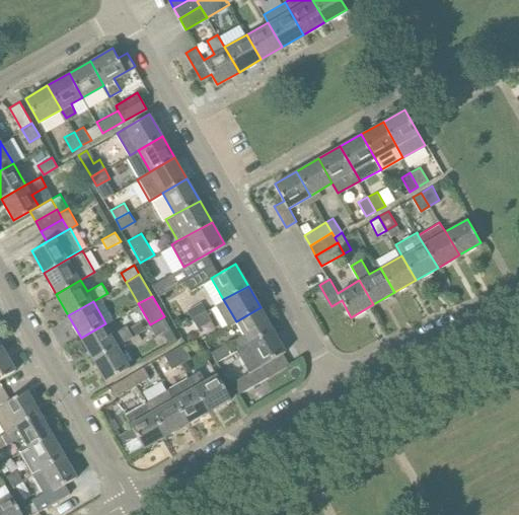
[(231,340),(236,350),(273,328),(261,307),(236,321),(242,334),(231,340)]
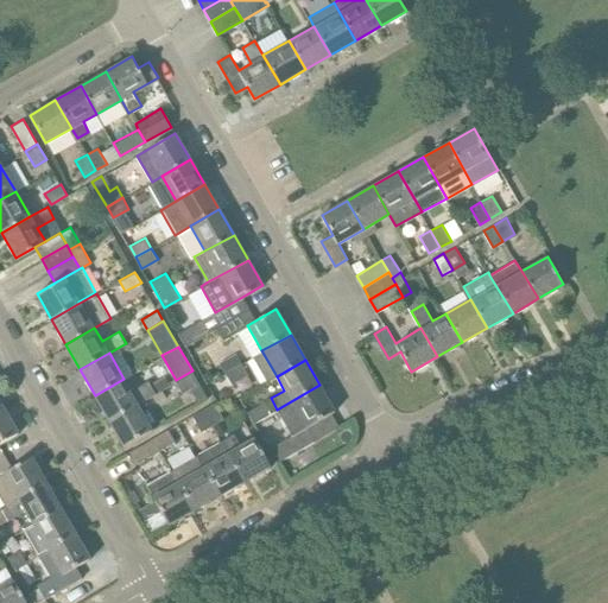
[(232,382),(247,374),(241,362),(226,372),(232,382)]
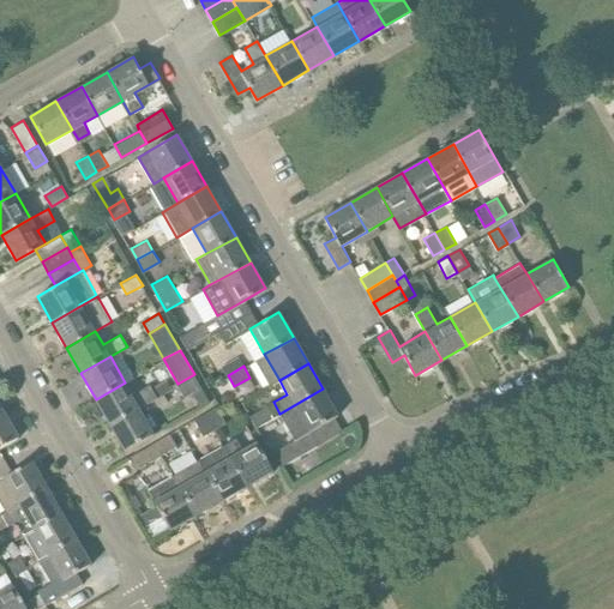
[(185,396),(200,386),(194,374),(178,384),(185,396)]
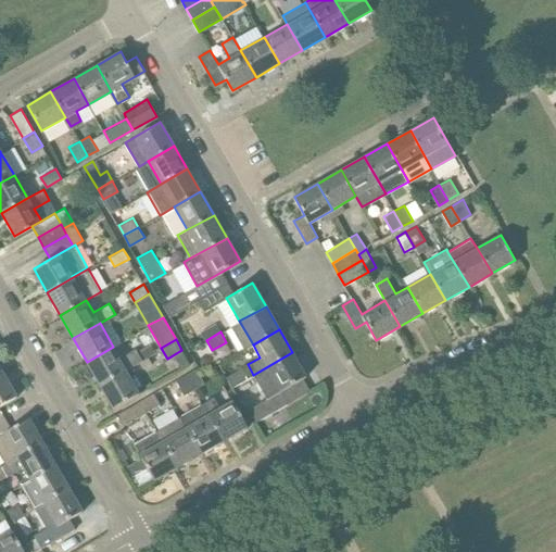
[(100,385),(125,369),(142,360),(135,348),(119,358),(113,347),(87,362),(100,385)]
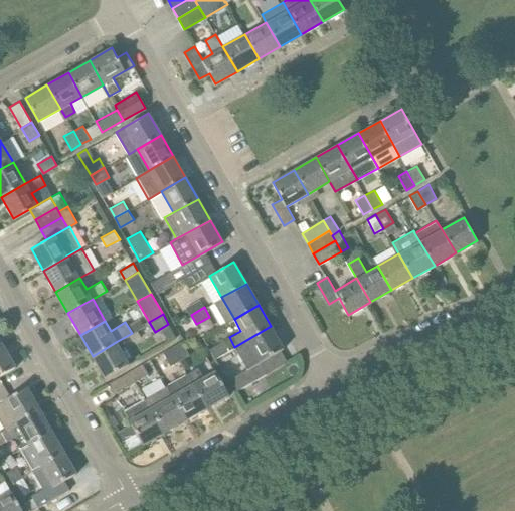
[(266,373),(260,361),(283,348),(271,326),(234,347),(246,368),(239,372),(245,384),(266,373)]
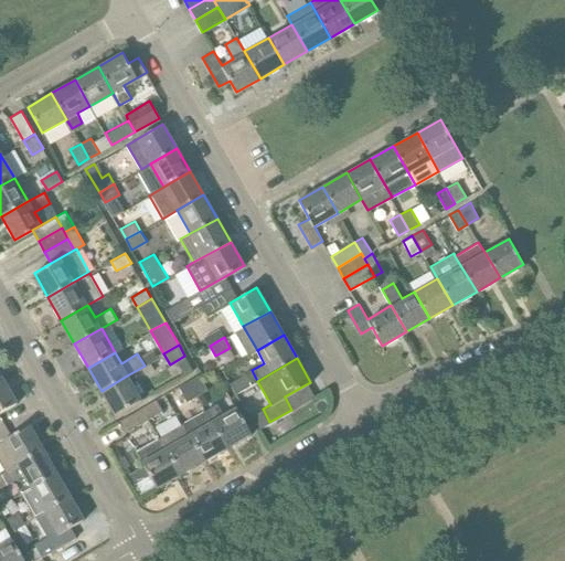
[(196,395),(208,389),(199,373),(187,381),(196,395)]
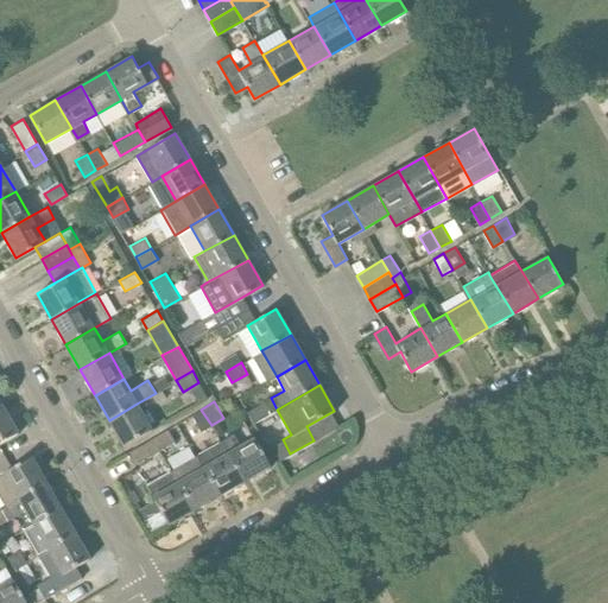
[(254,423),(270,413),(264,402),(248,411),(254,423)]
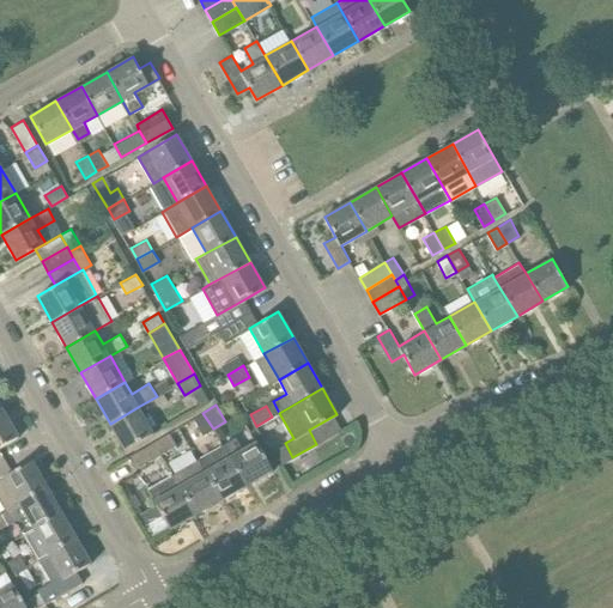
[(125,449),(153,433),(138,407),(110,424),(125,449)]
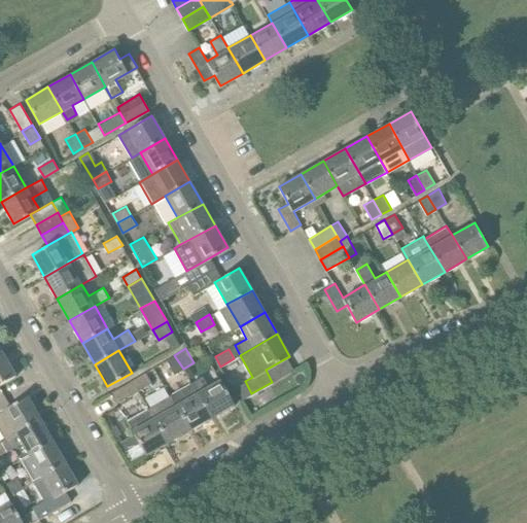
[(0,384),(15,375),(3,353),(0,354),(0,384)]
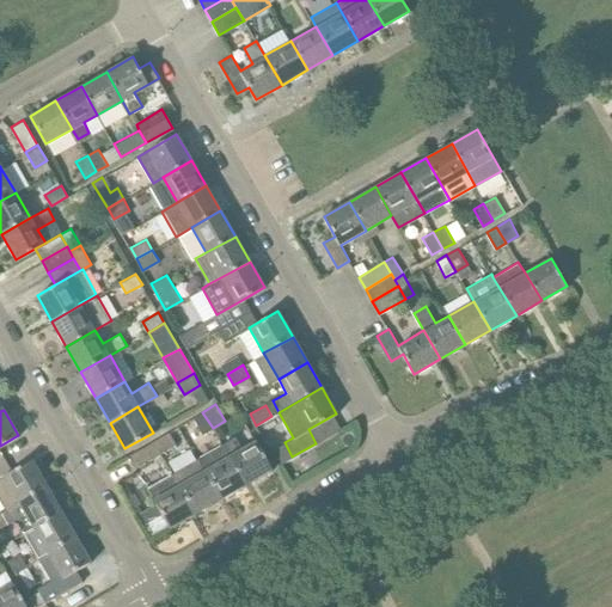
[(203,434),(213,428),(202,412),(194,417),(203,434)]
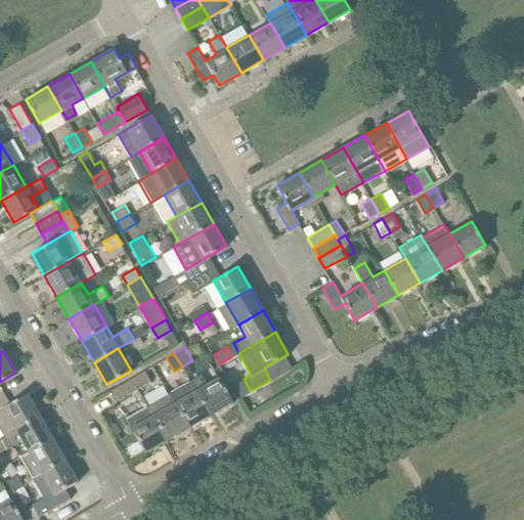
[(136,389),(150,381),(144,370),(130,378),(136,389)]
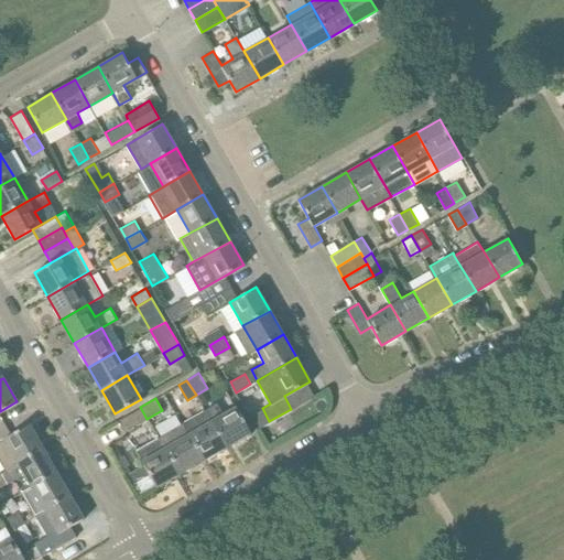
[(206,409),(227,445),(251,432),(236,406),(224,413),(217,402),(206,409)]
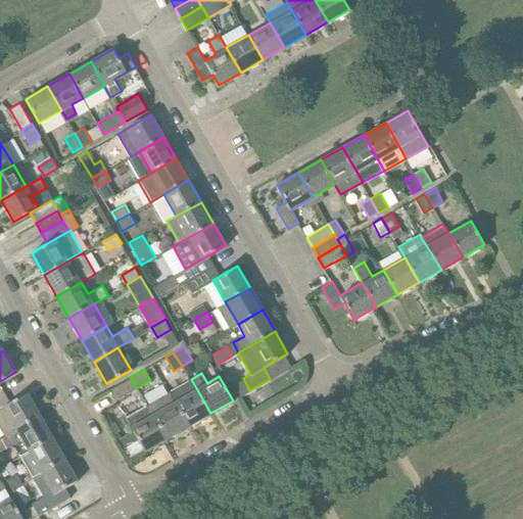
[(115,399),(136,388),(130,377),(109,389),(115,399)]
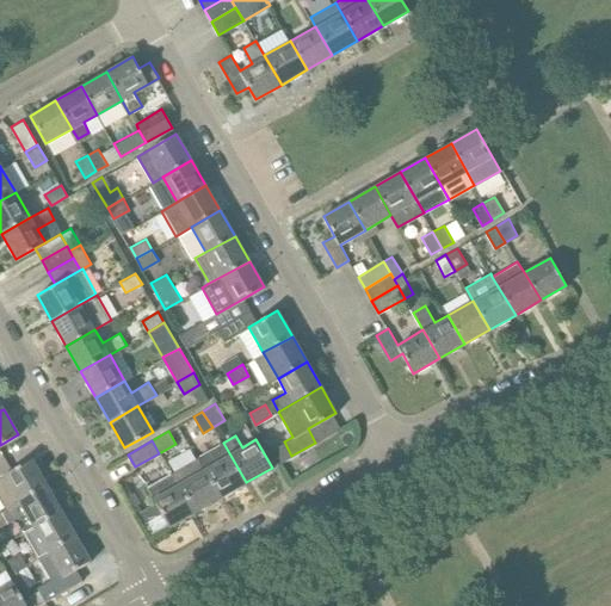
[(221,498),(246,482),(223,443),(198,457),(221,498)]
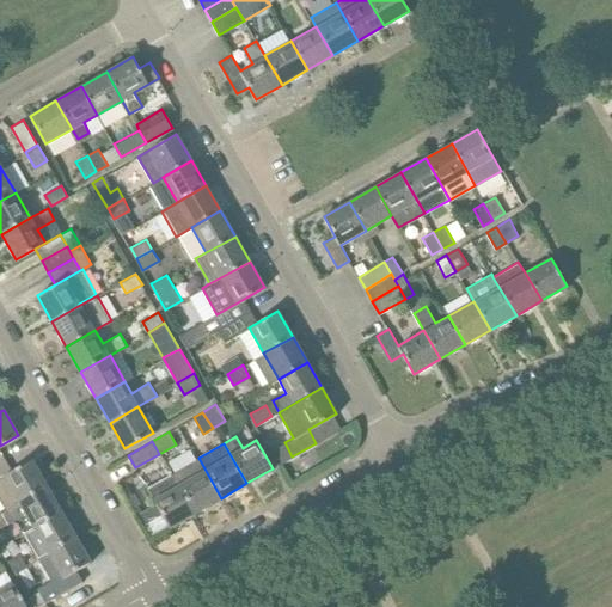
[(0,478),(12,471),(5,458),(0,460),(0,478)]
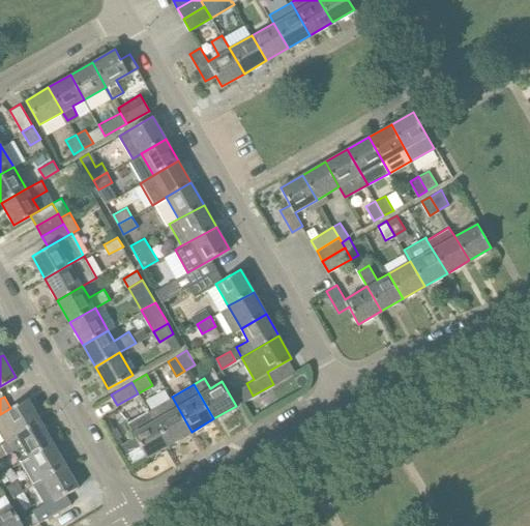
[(169,444),(192,432),(172,397),(149,410),(169,444)]
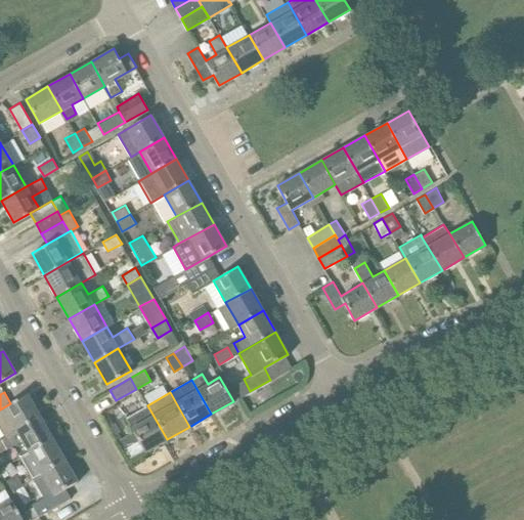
[(0,426),(5,436),(40,416),(28,393),(10,403),(0,409),(0,426)]
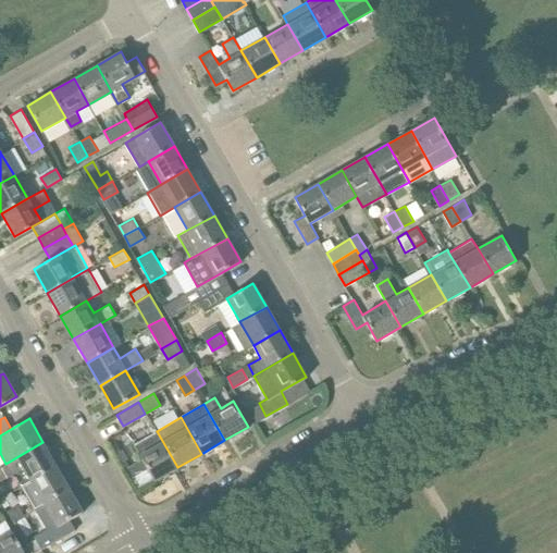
[(155,480),(177,467),(157,431),(134,444),(147,467),(153,479),(155,480)]
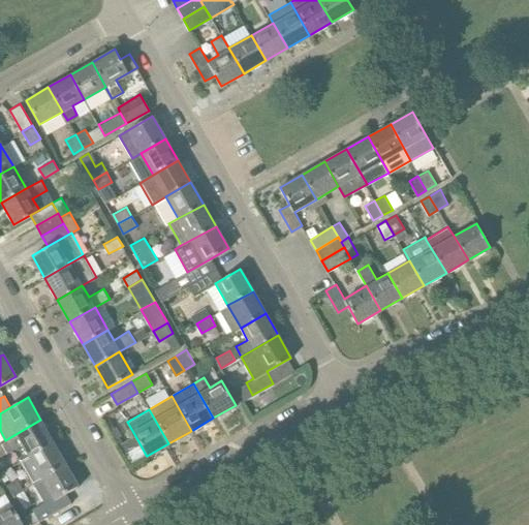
[(0,456),(21,443),(28,456),(53,441),(40,420),(5,440),(0,442),(0,456)]
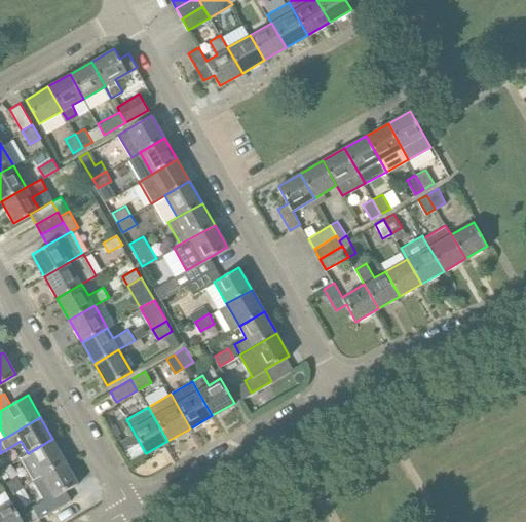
[(40,475),(66,461),(52,439),(28,453),(21,457),(33,480),(40,475)]
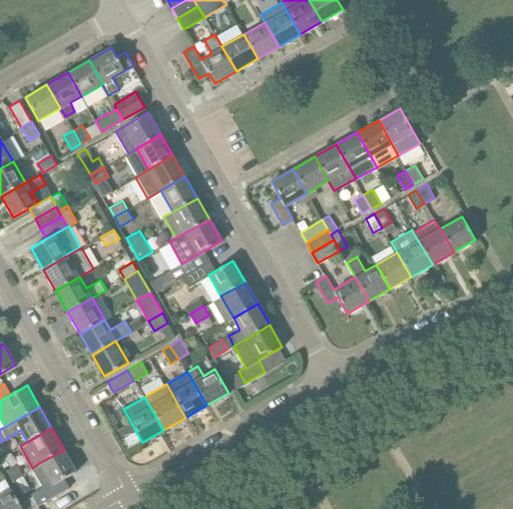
[(126,450),(141,441),(135,430),(120,439),(126,450)]
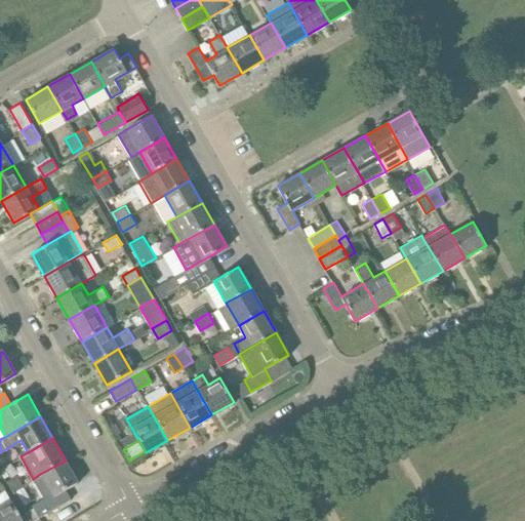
[(32,509),(38,518),(61,505),(54,495),(78,482),(66,461),(40,474),(52,495),(33,507),(34,508),(32,509)]
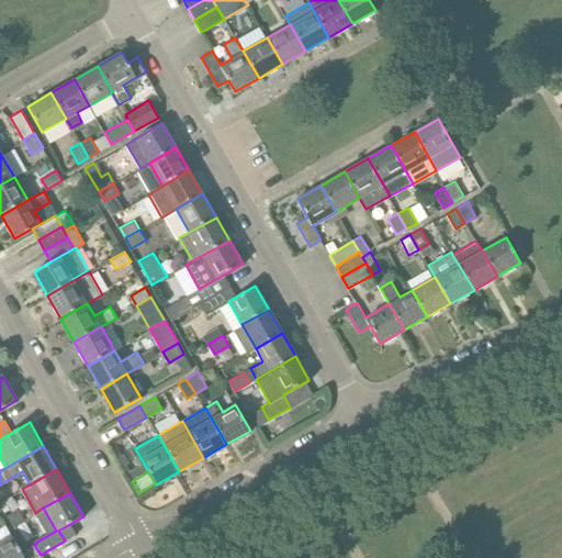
[(13,525),(24,519),(19,509),(8,514),(13,525)]
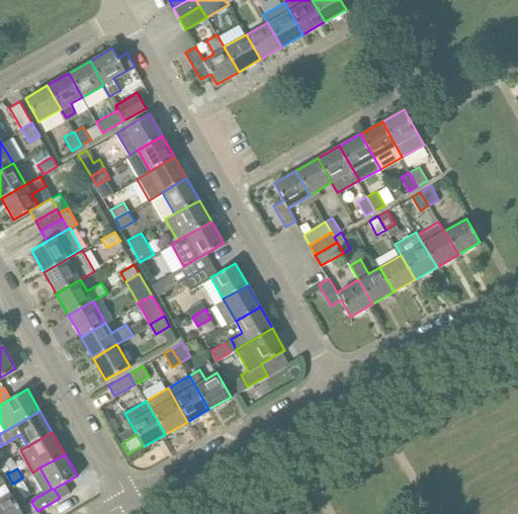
[(0,500),(0,513),(22,513),(11,494),(0,500)]
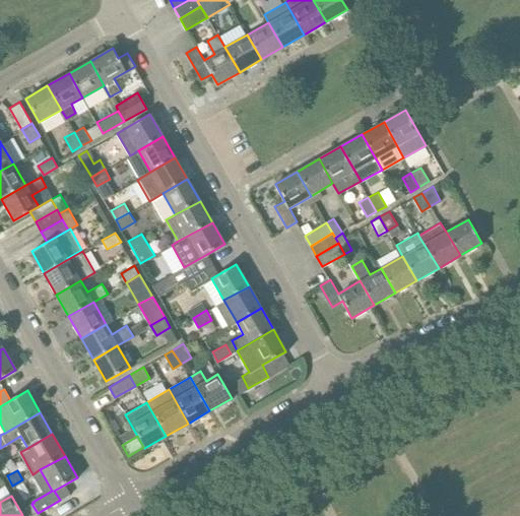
[(31,515),(38,513),(31,504),(25,508),(29,515),(31,515)]
